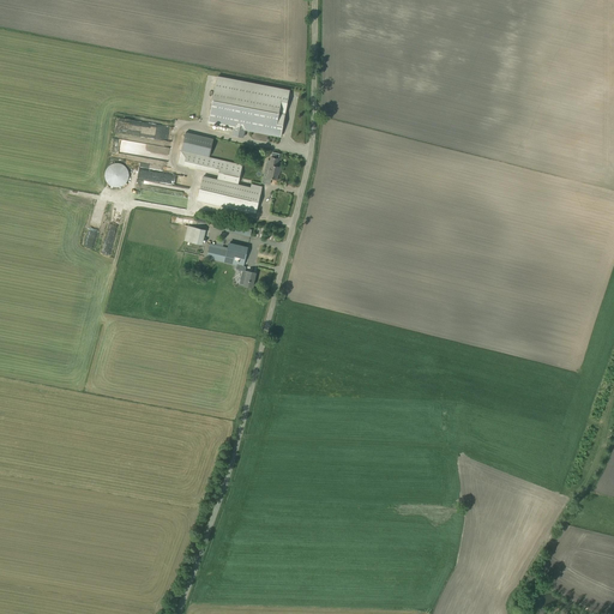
[(281,136),(290,91),(217,77),(209,122),(234,127),(233,136),(242,138),(245,130),(281,136)]
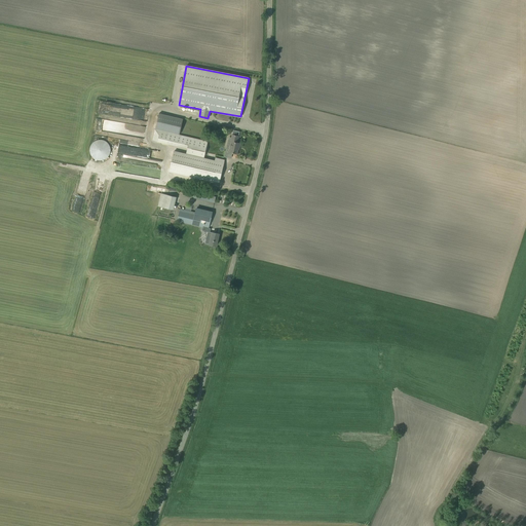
[(155,128),(180,135),(183,119),(159,113),(155,128)]
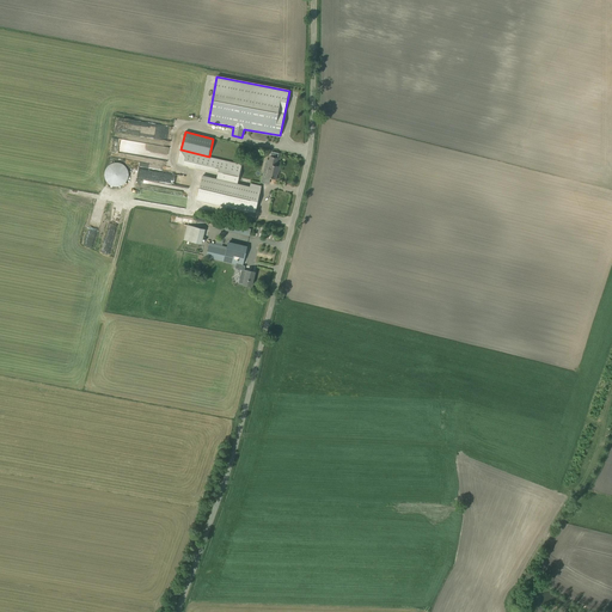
[(216,178),(238,183),(242,165),(181,151),(177,164),(218,172),(216,178)]
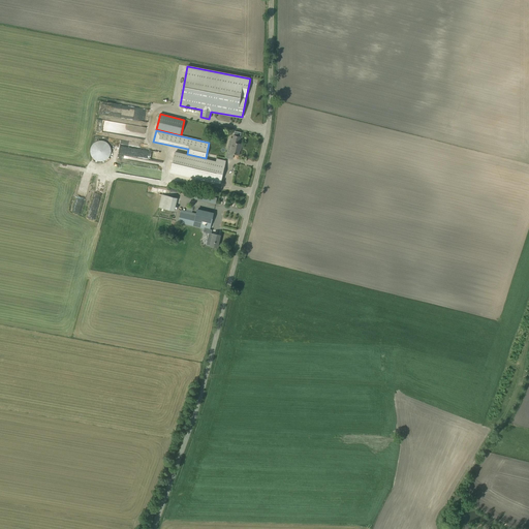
[(229,141),(228,146),(231,146),(229,153),(239,155),(240,150),(241,150),(242,144),(239,143),(240,136),(234,135),(231,141),(232,141),(232,142),(229,141)]
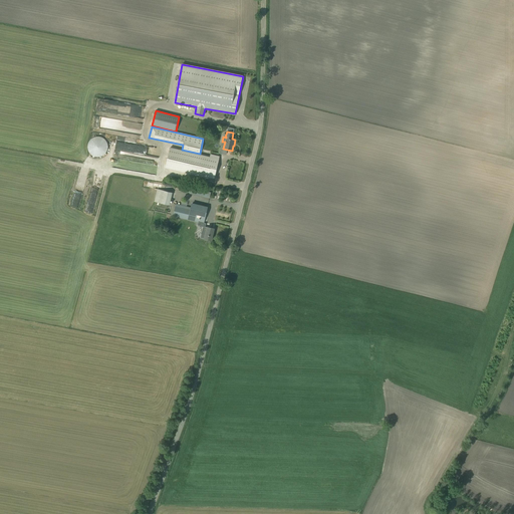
[(87,147),(87,148),(87,149),(88,150),(88,151),(88,152),(89,152),(89,153),(90,154),(91,155),(92,156),(93,156),(94,157),(95,157),(96,157),(97,157),(98,157),(99,157),(100,157),(101,157),(102,156),(103,156),(104,155),(105,154),(106,153),(106,152),(107,152),(107,151),(107,150),(107,149),(108,148),(108,147),(108,146),(107,145),(107,144),(107,143),(106,142),(106,141),(105,141),(105,140),(104,139),(103,139),(103,138),(102,138),(101,138),(100,137),(99,137),(98,137),(97,137),(96,137),(95,137),(94,138),(93,138),(92,138),(92,139),(91,139),(90,140),(90,141),(89,141),(89,142),(88,143),(88,144),(88,145),(87,145),(87,146),(87,147)]
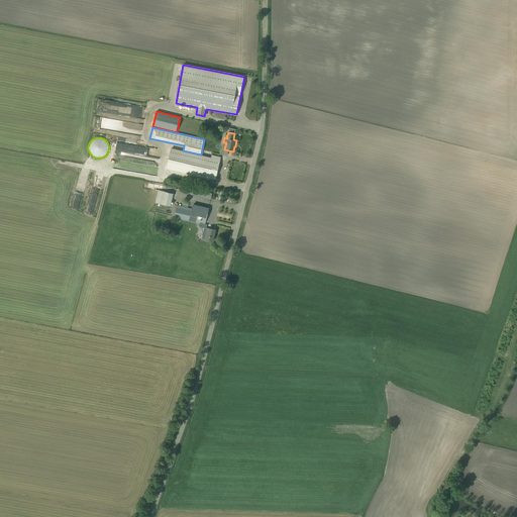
[(116,143),(116,154),(131,154),(131,143),(116,143)]
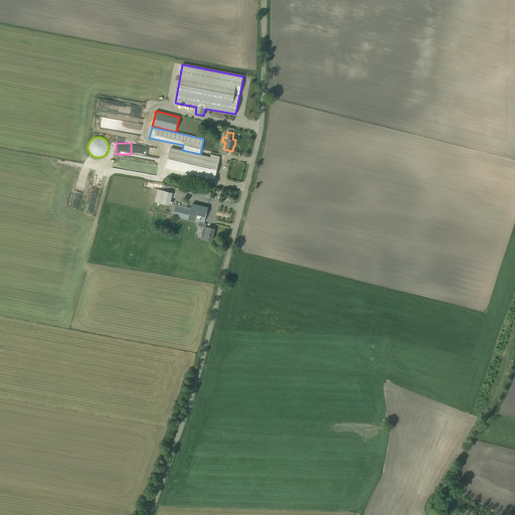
[(171,148),(166,168),(209,178),(209,177),(214,179),(220,157),(211,154),(210,158),(199,155),(182,151),(171,148)]
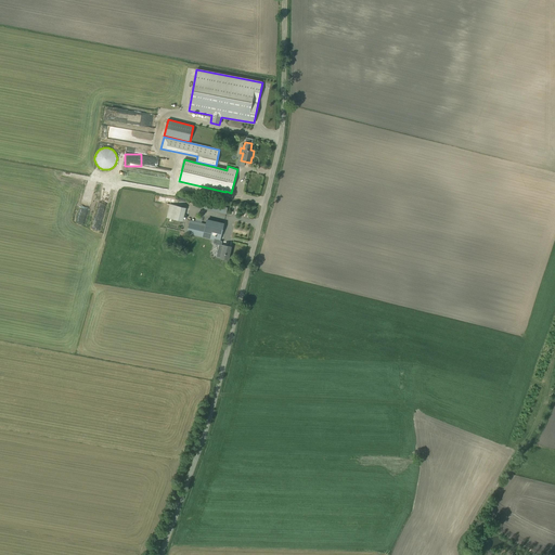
[(123,170),(121,181),(139,182),(140,172),(123,170)]
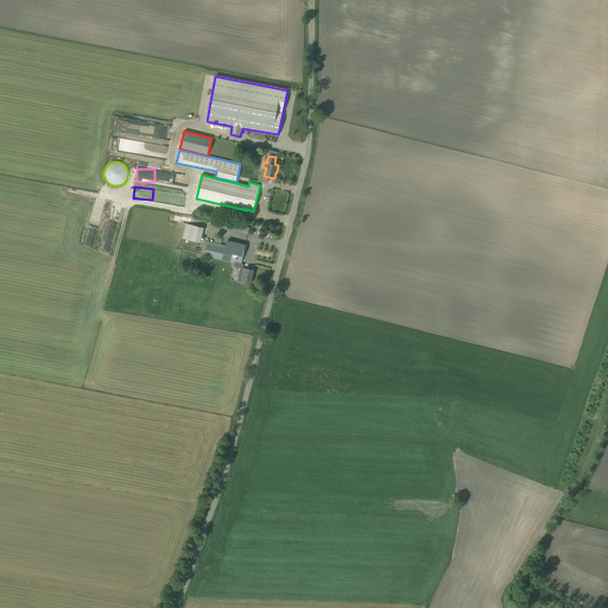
[(160,194),(160,203),(178,204),(178,194),(166,194),(166,195),(160,194)]
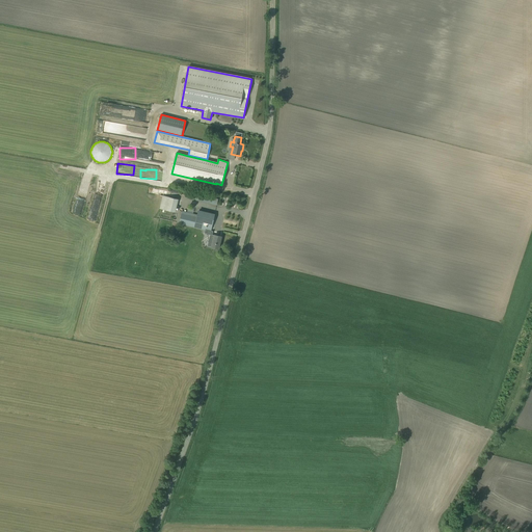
[(98,176),(95,189),(102,191),(105,177),(98,176)]
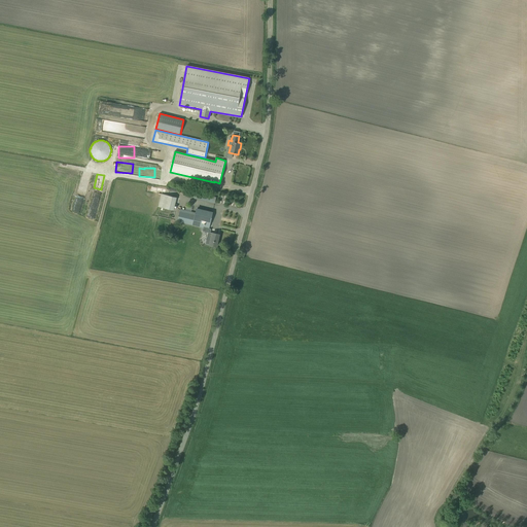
[(216,201),(216,195),(196,192),(195,199),(216,201)]
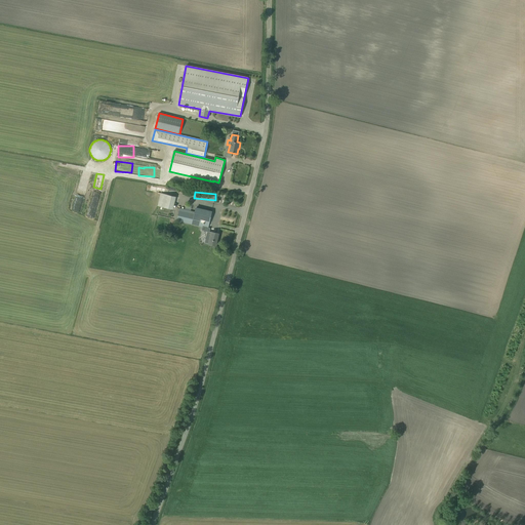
[(158,205),(174,208),(176,196),(161,193),(158,205)]
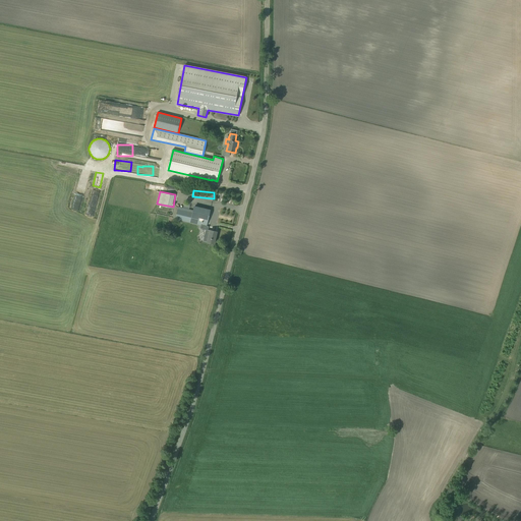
[(79,209),(81,196),(75,195),(72,207),(79,209)]
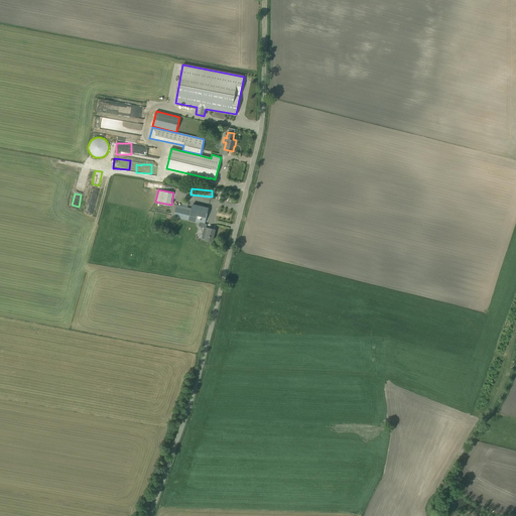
[(176,205),(173,217),(196,222),(199,223),(199,226),(204,228),(201,239),(205,240),(212,241),(215,230),(208,228),(206,228),(207,224),(204,224),(205,221),(208,207),(192,204),(191,209),(187,208),(176,205)]
